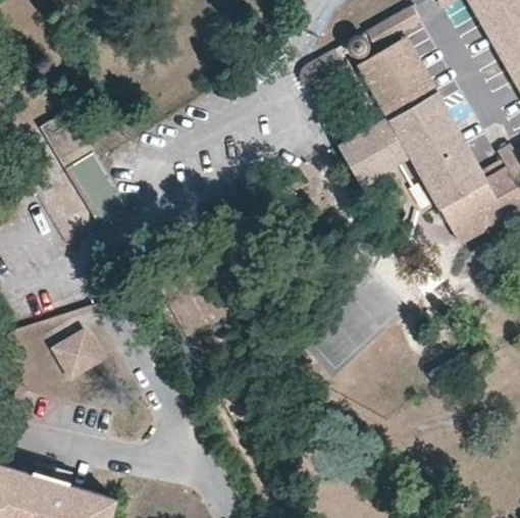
[(519,0),(436,0),(440,7),(452,0),(466,0),(519,92),(519,147),(514,151),(509,144),(496,151),(500,159),(477,171),(403,37),(355,64),(386,119),(339,147),(364,193),(413,165),(458,245),(519,209),(519,0)]
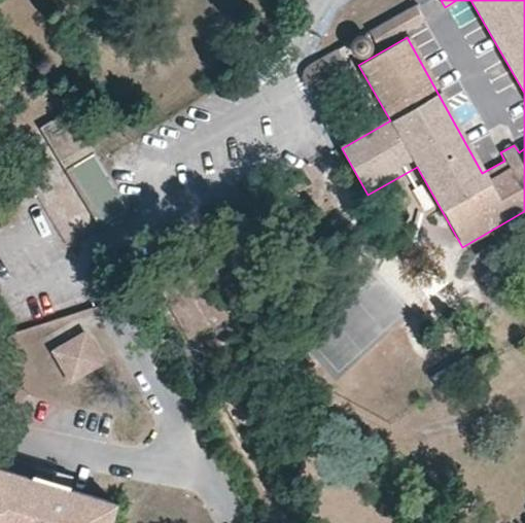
[(411,7),(369,32),(377,46),(420,22),(411,7)]
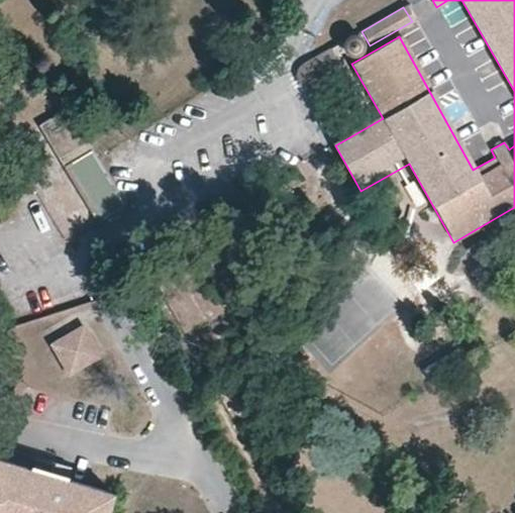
[(343,42),(335,46),(341,58),(346,54),(355,56),(362,53),(364,46),(357,36),(353,36),(350,34),(344,38),(343,42)]
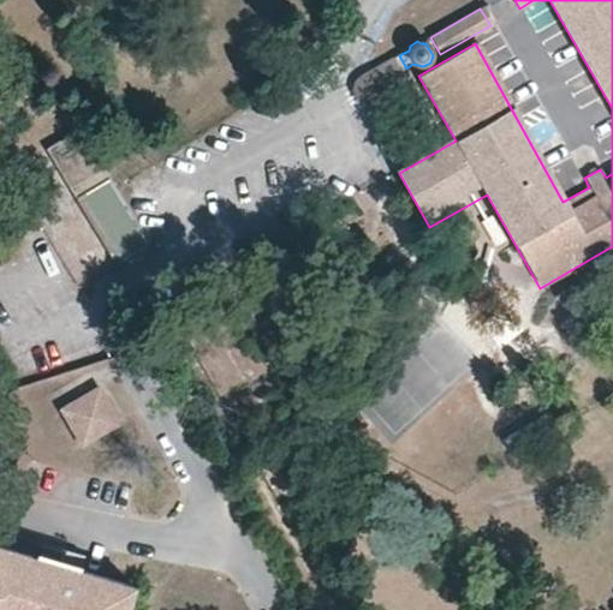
[(355,99),(356,102),(405,73),(396,58),(390,61),(378,67),(372,71),(370,72),(359,78),(357,81),(355,82),(353,84),(353,87),(352,90),(353,94),(353,97),(355,99)]
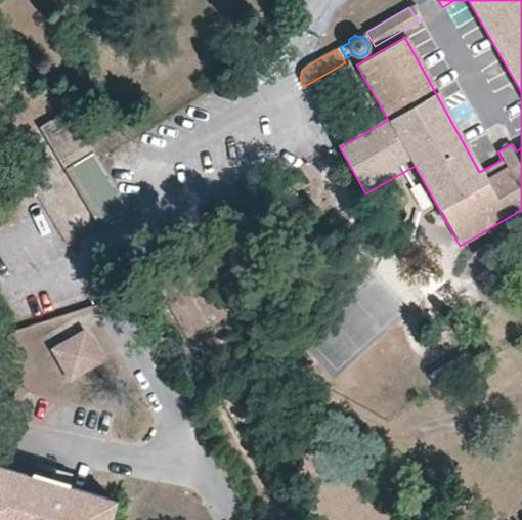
[(68,111),(41,126),(99,225),(126,209),(96,159),(68,111)]
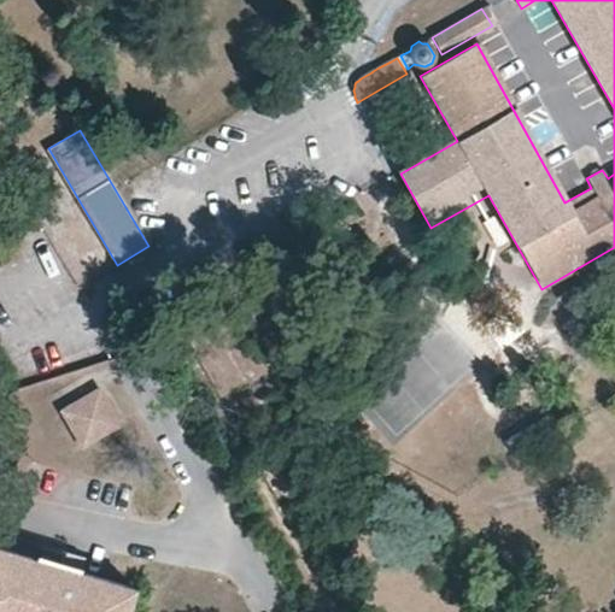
[(60,411),(69,427),(109,405),(99,389),(60,411)]
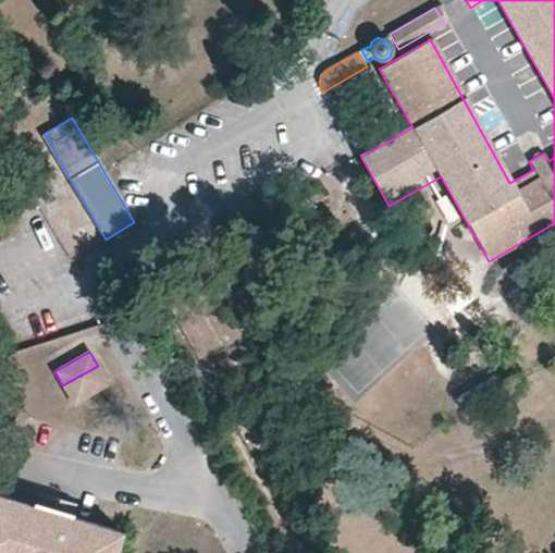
[(98,366),(62,385),(73,405),(108,385),(98,366)]
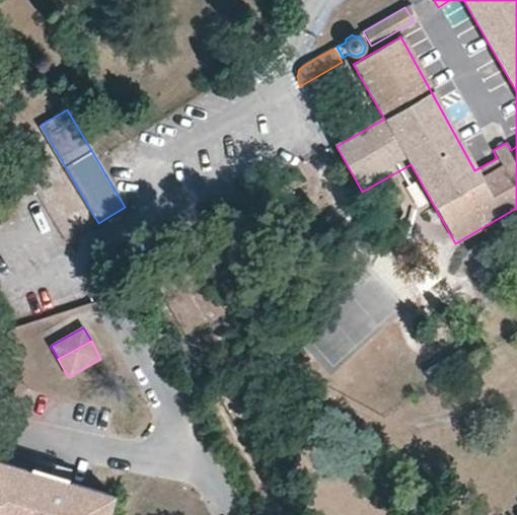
[(35,459),(31,471),(48,476),(52,464),(35,459)]
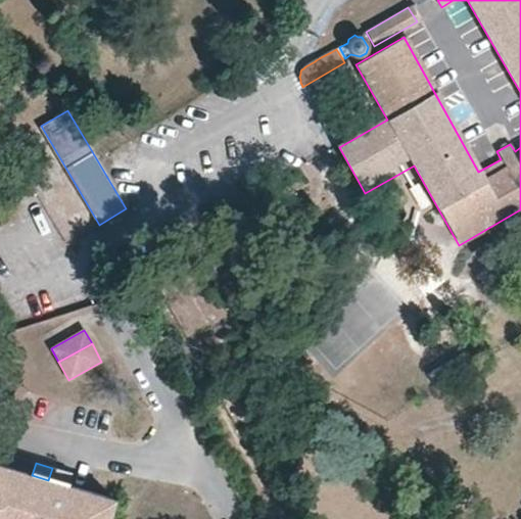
[(48,480),(32,475),(31,479),(25,478),(27,472),(0,465),(0,518),(106,518),(112,500),(72,487),(69,492),(63,490),(65,485),(48,480)]
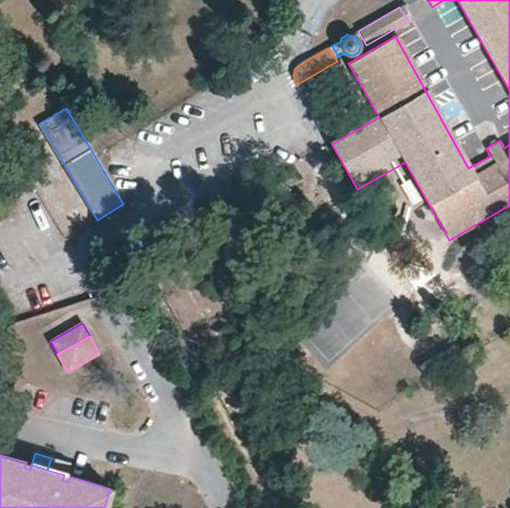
[(51,458),(47,470),(64,475),(68,463),(52,458),(51,458)]
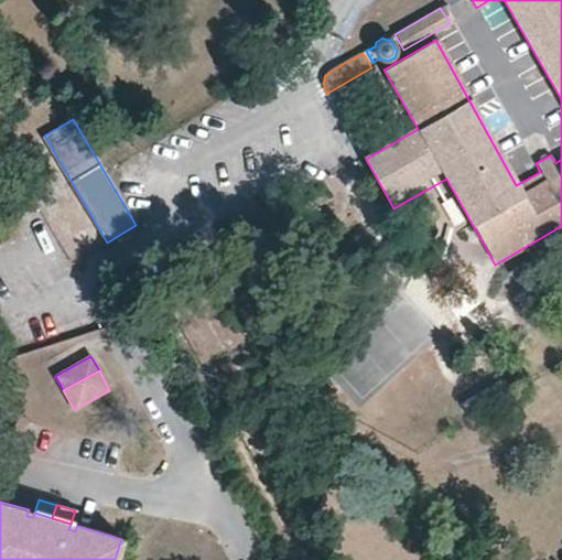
All buildings are outlined.
